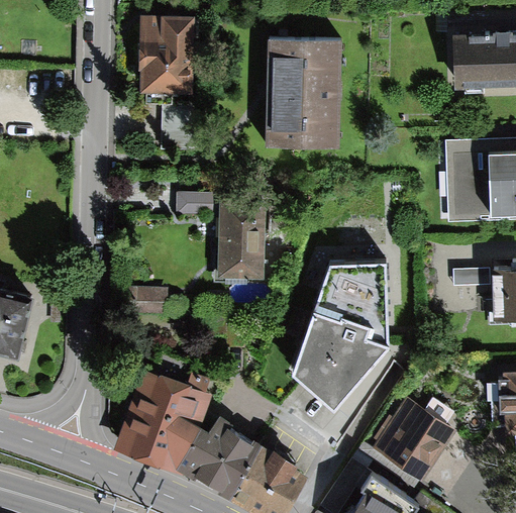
[(137,92),(191,95),(194,17),(140,15),(137,92)]
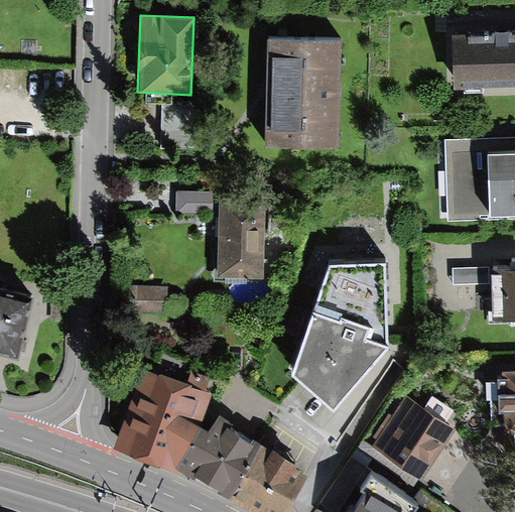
[(514,30),(453,31),(453,83),(514,82),(514,30)]
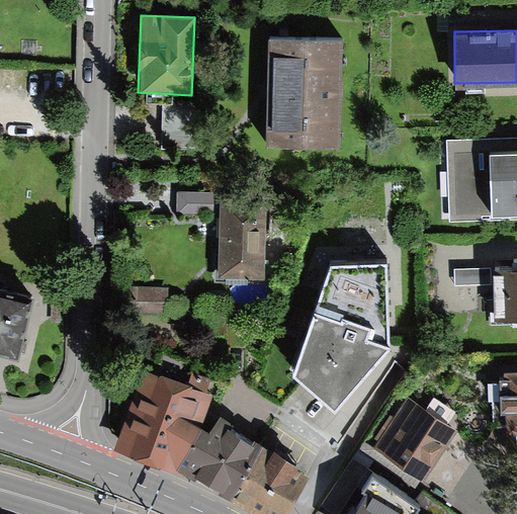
[(342,151),(343,39),(269,39),(269,93),(268,150),(342,151)]
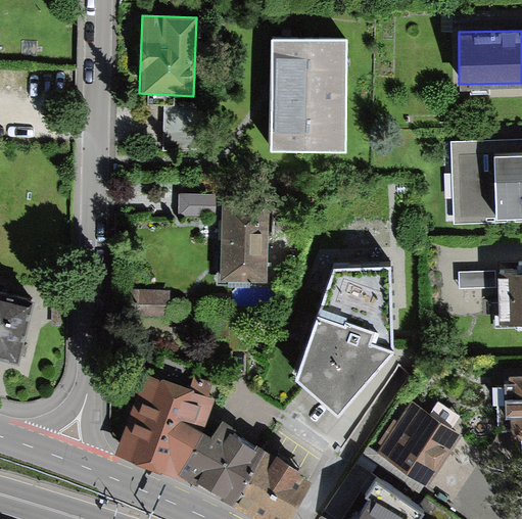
[(521,145),(446,147),(446,228),(521,227),(521,145)]
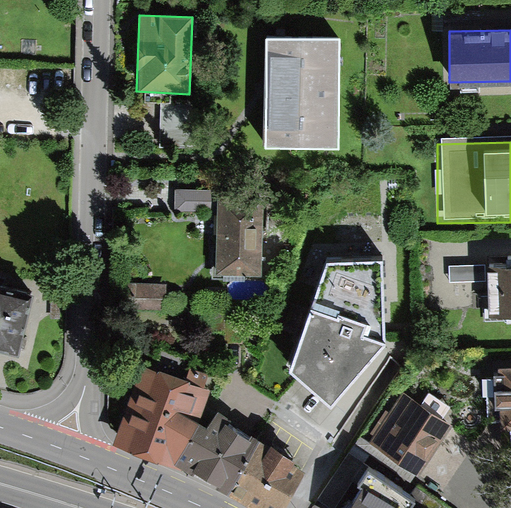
[(216,277),(259,277),(260,196),(217,196),(216,277)]
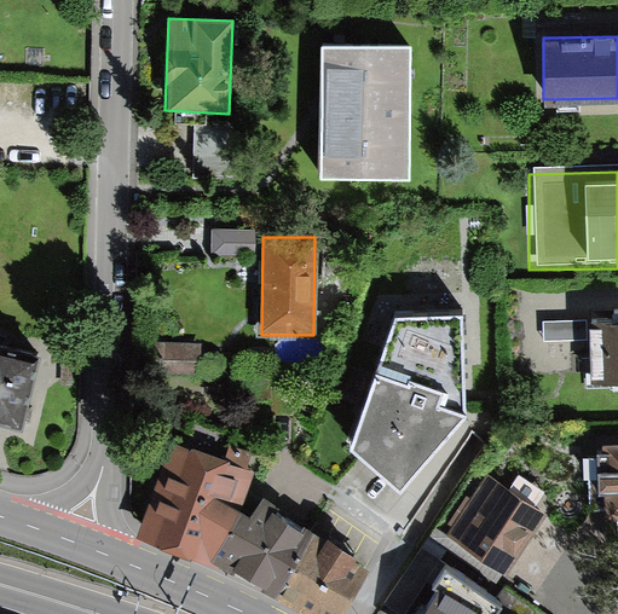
[(463,314),(393,317),(348,452),(397,493),(465,415),(463,314)]
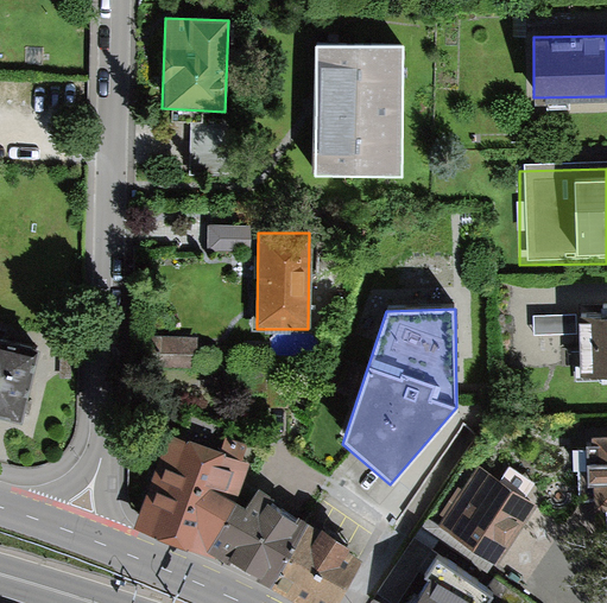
[(606,318),(580,318),(577,376),(606,378),(606,318)]
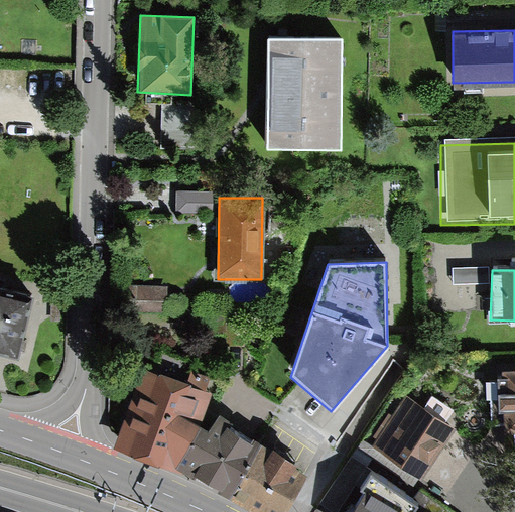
[(0,359),(9,361),(21,308),(0,303),(0,359)]
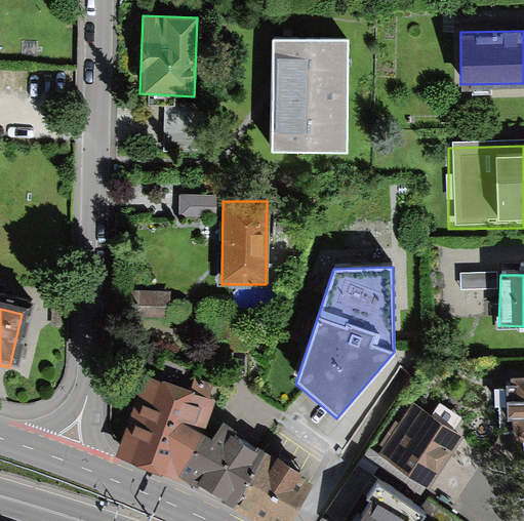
[(146,375),(120,451),(179,474),(203,413),(209,400),(146,375)]
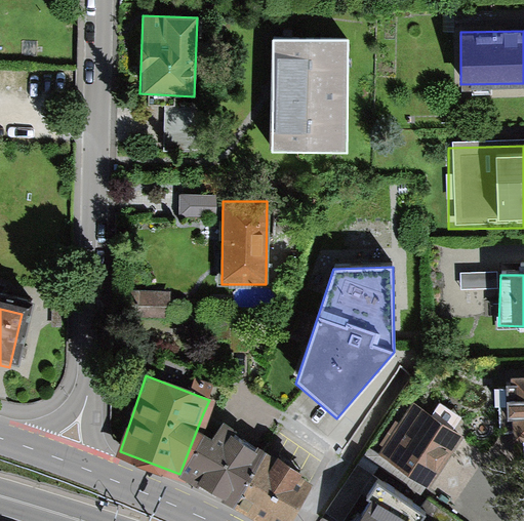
[(523,376),(509,377),(509,443),(523,443),(523,376)]
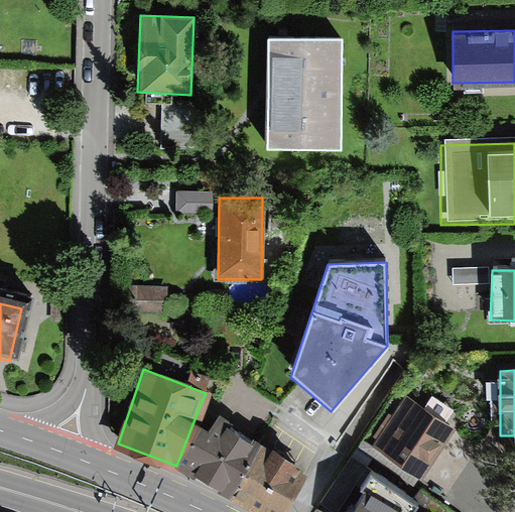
[(456,428),(402,397),(371,453),(423,483),(456,428)]
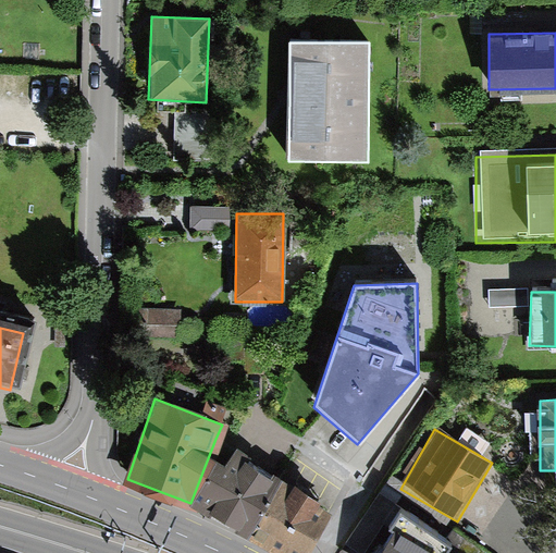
[(246,536),(281,480),(215,439),(190,503),(246,536)]
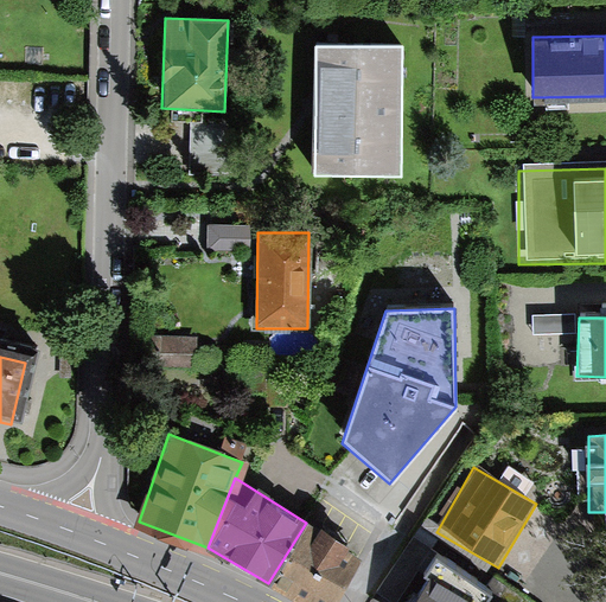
[(268,583),(298,601),(338,601),(364,559),(306,523),(268,583)]
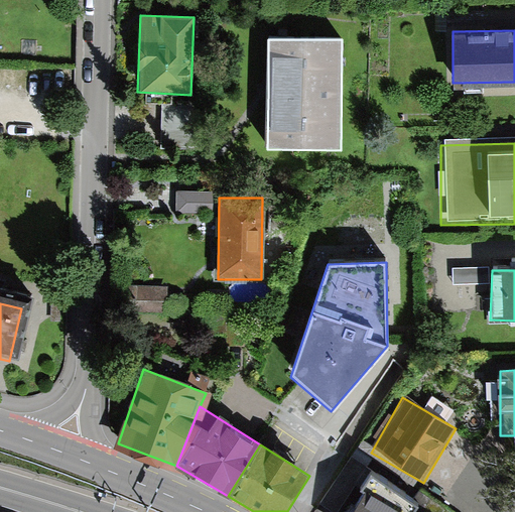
[(399,511),(358,488),(344,511),(399,511)]
